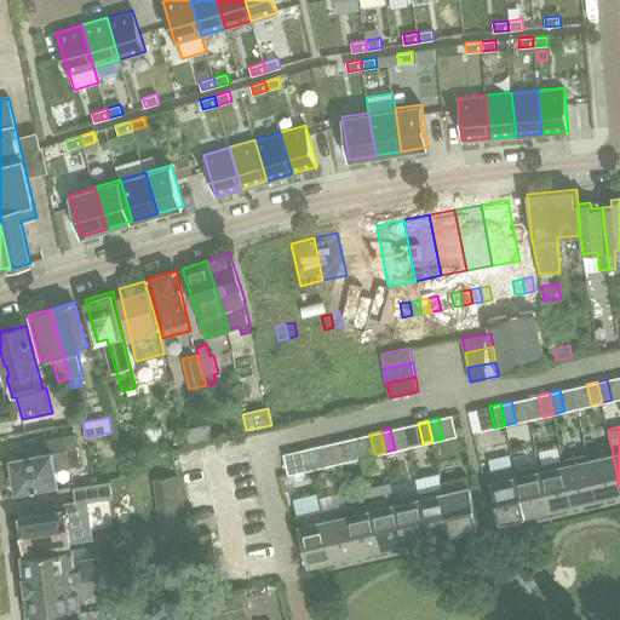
[(50,452),(12,459),(15,475),(12,477),(13,484),(17,487),(18,491),(58,483),(56,470),(82,465),(76,432),(47,438),(50,452)]
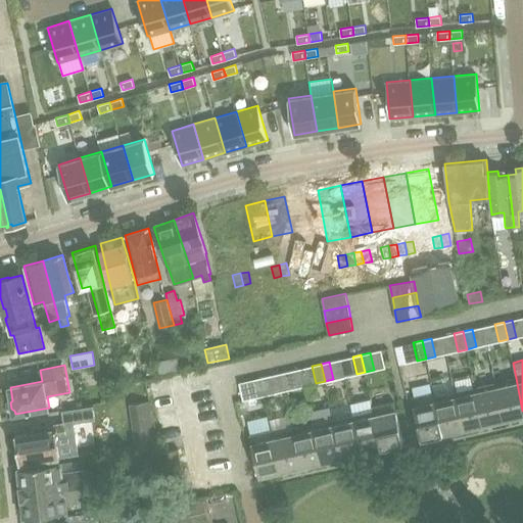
[(280,373),(284,390),(293,388),(289,371),(280,373)]
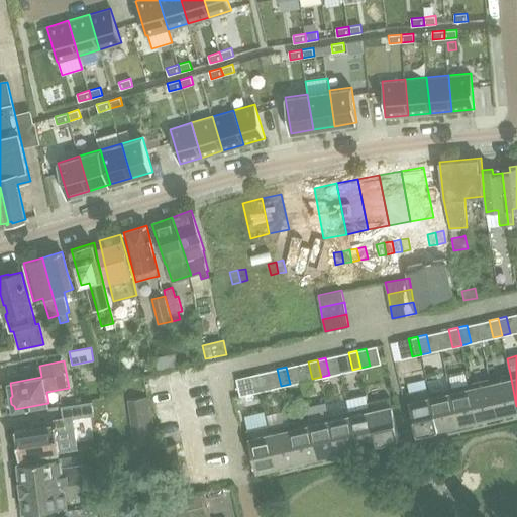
[(268,371),(272,388),(281,386),(277,369),(268,371)]
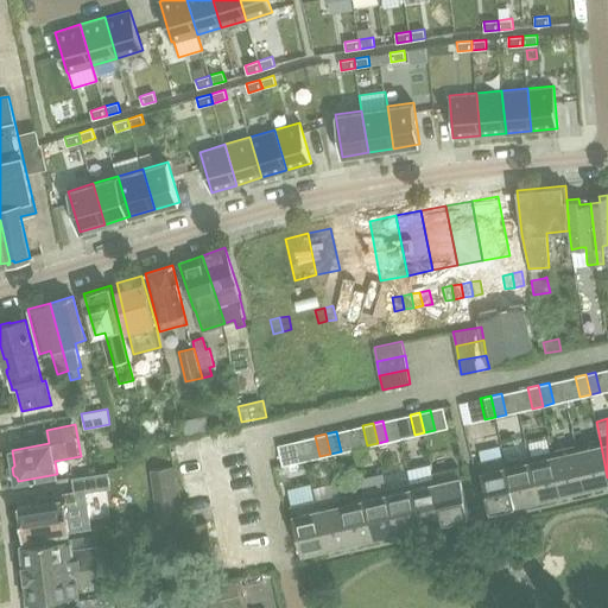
[(586,487),(607,481),(607,477),(600,439),(576,444),(586,487)]
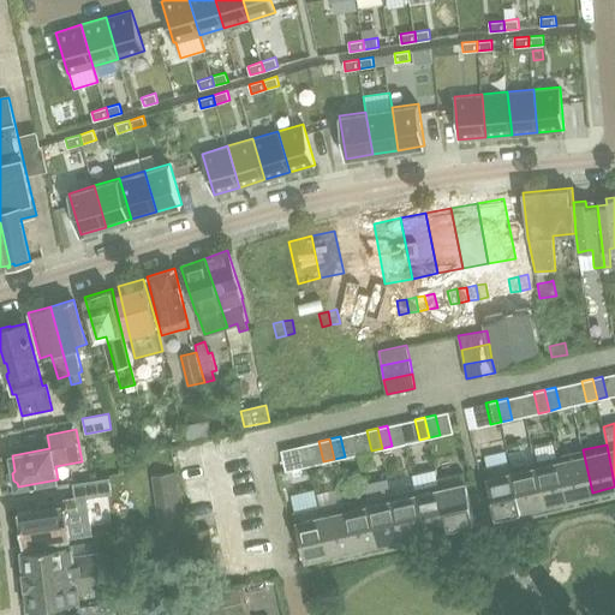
[(281,449),(286,471),(297,469),(292,447),(281,449)]
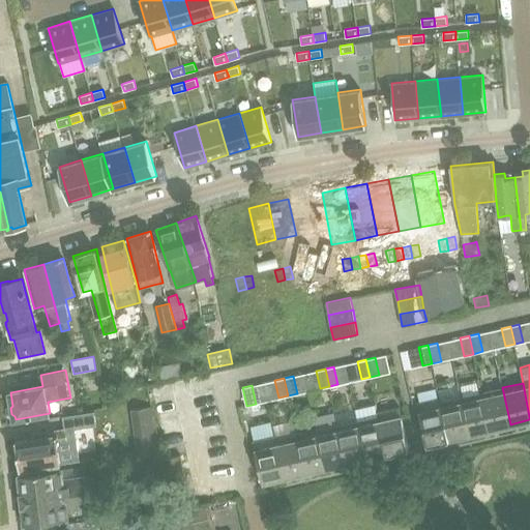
[(460,385),(439,389),(440,396),(441,402),(449,439),(470,434),(462,396),(460,385)]
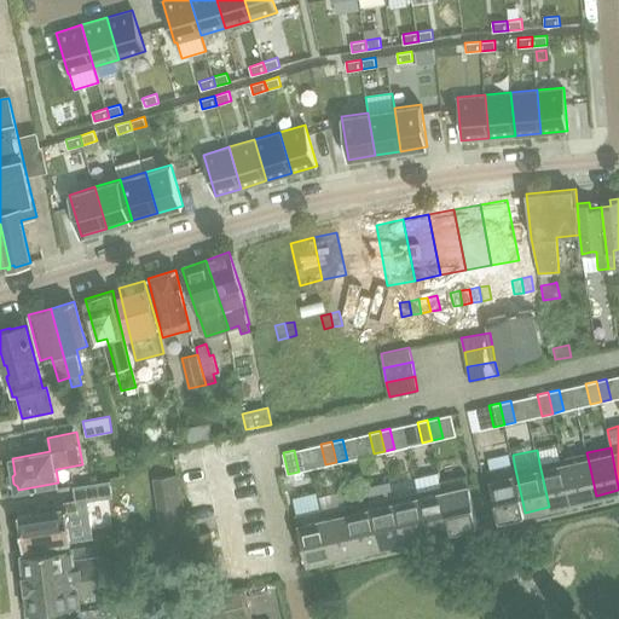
[(573,502),(596,496),(586,452),(563,458),(573,502)]
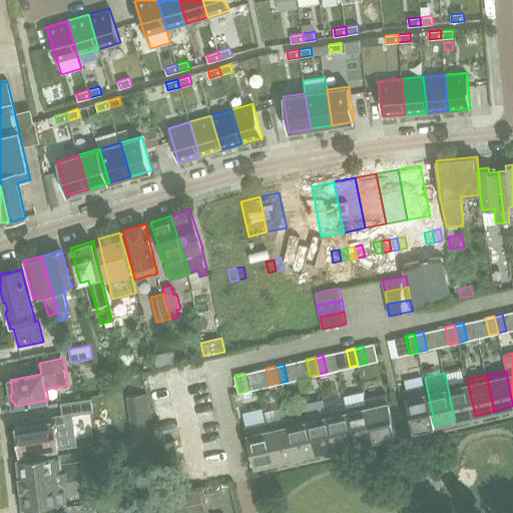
[(475,416),(467,380),(447,384),(455,420),(475,416)]
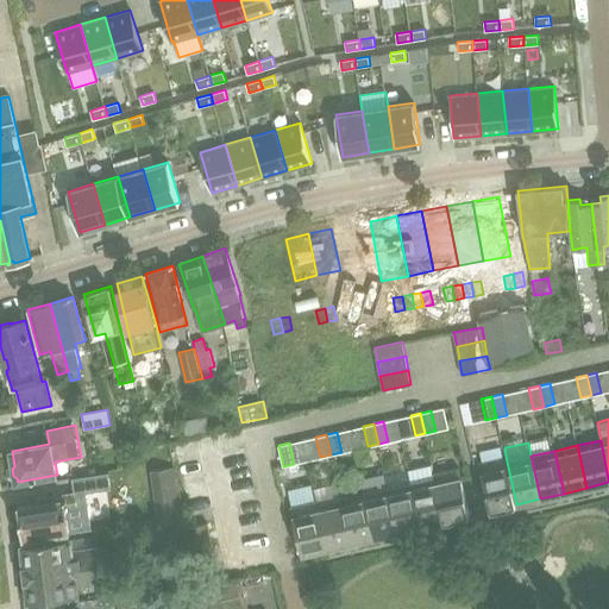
[(516,504),(507,462),(506,456),(481,462),(491,510),(516,504)]
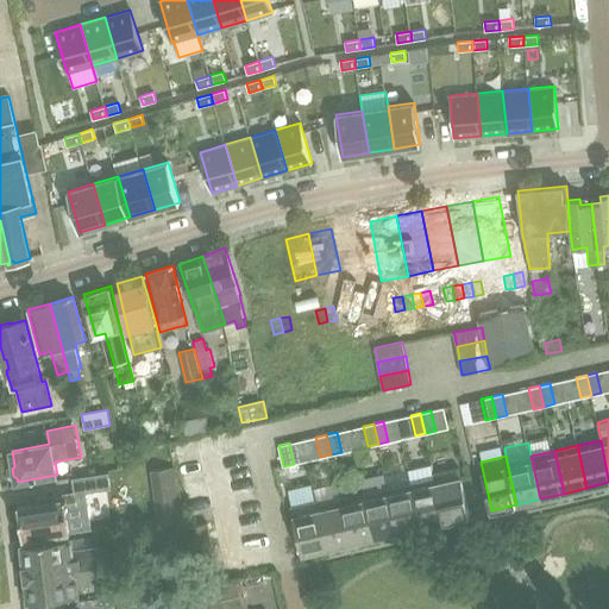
[(432,464),(408,469),(412,483),(421,526),(444,521),(433,472),(432,464)]
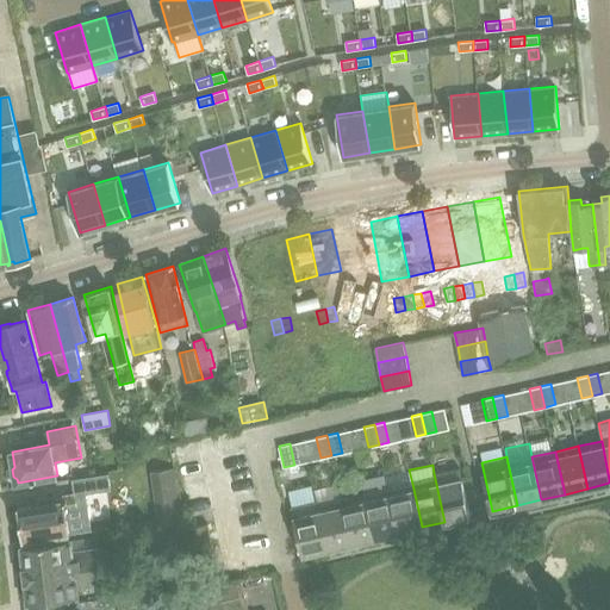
[(434,473),(444,522),(471,516),(460,467),(434,473)]
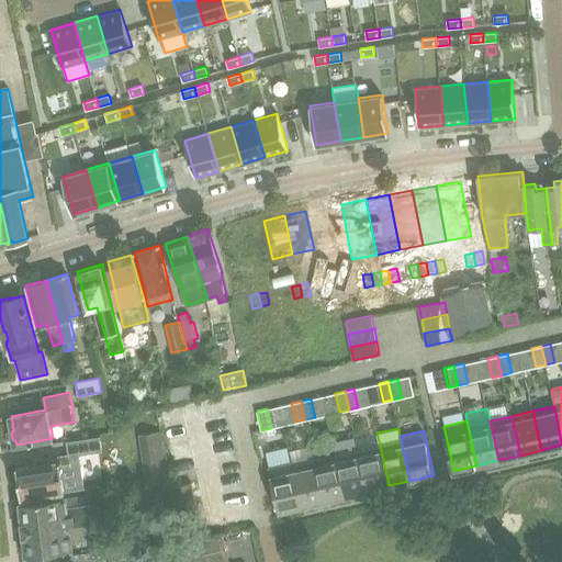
[(35,464),(17,468),(19,481),(21,495),(21,497),(85,487),(79,454),(102,451),(100,436),(67,441),(69,454),(44,459),(45,463),(35,464)]
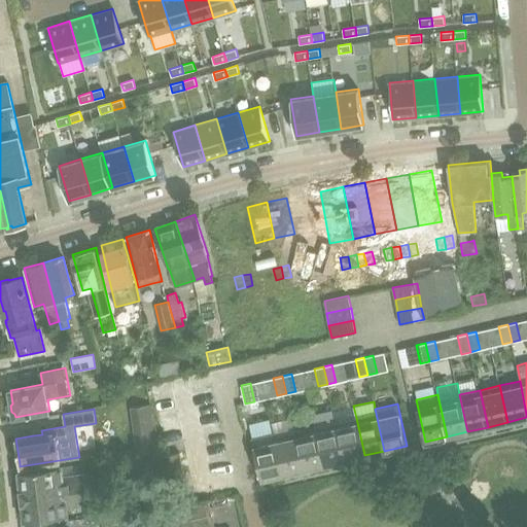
[(332,409),(312,414),(315,427),(323,464),(344,460),(336,423),(332,411),(332,409)]
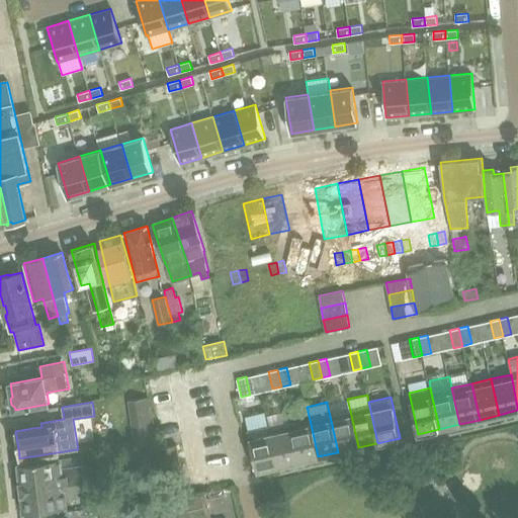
[(147,403),(131,405),(136,440),(152,438),(147,403)]
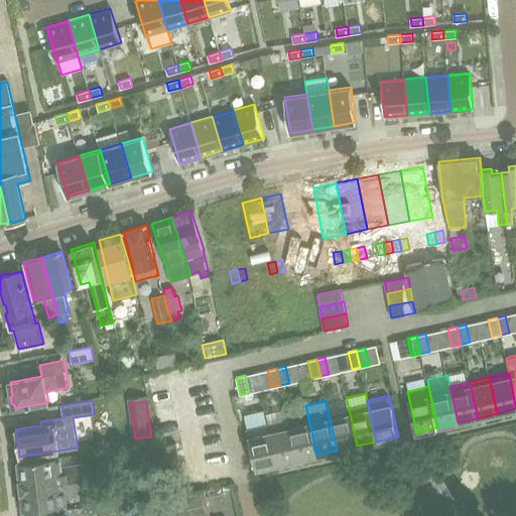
[(265,409),(245,413),(248,427),(247,427),(256,469),(257,469),(277,464),(269,427),(268,423),(266,414),(265,409)]
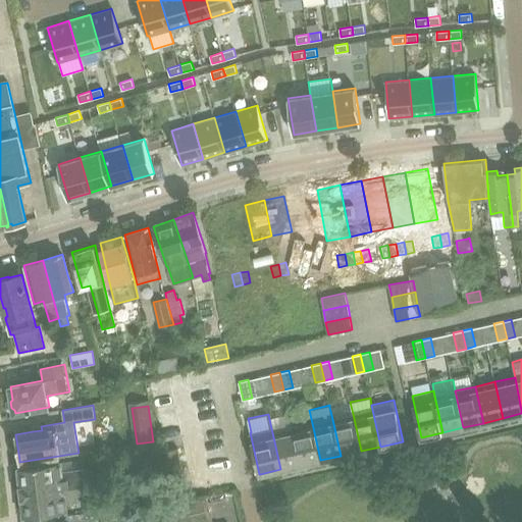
[(361,451),(353,414),(332,419),(341,456),(361,451)]
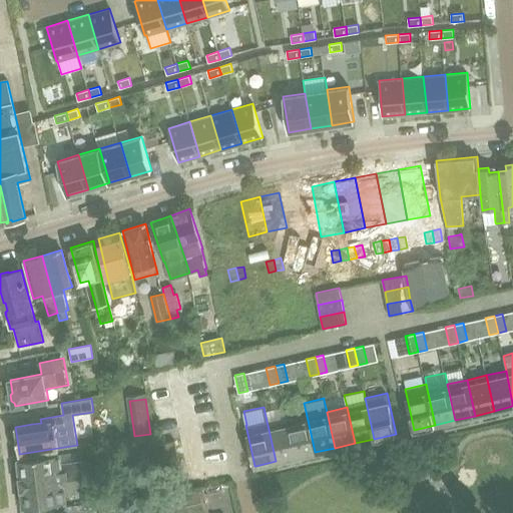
[(315,452),(307,416),(288,421),(296,457),(315,452)]
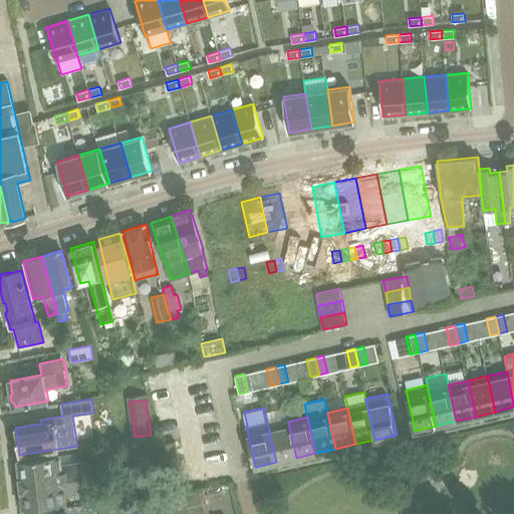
[(288,422),(286,422),(268,426),(276,462),(296,458),(288,422)]
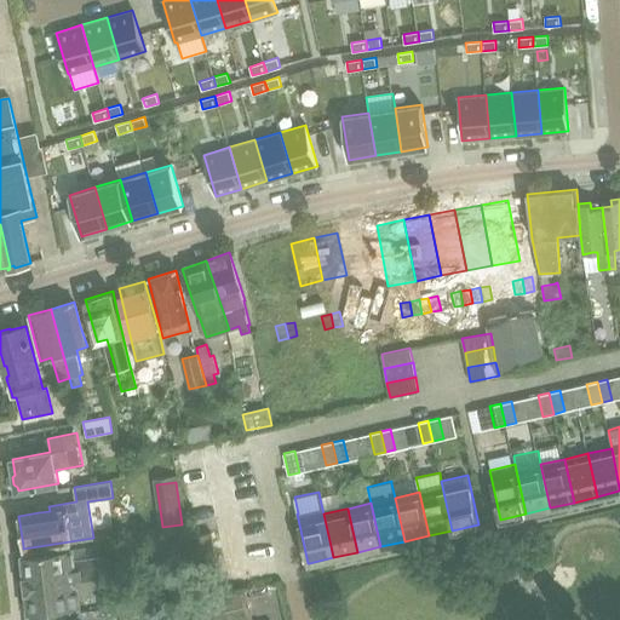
[(204,563),(217,560),(211,532),(197,535),(204,563)]
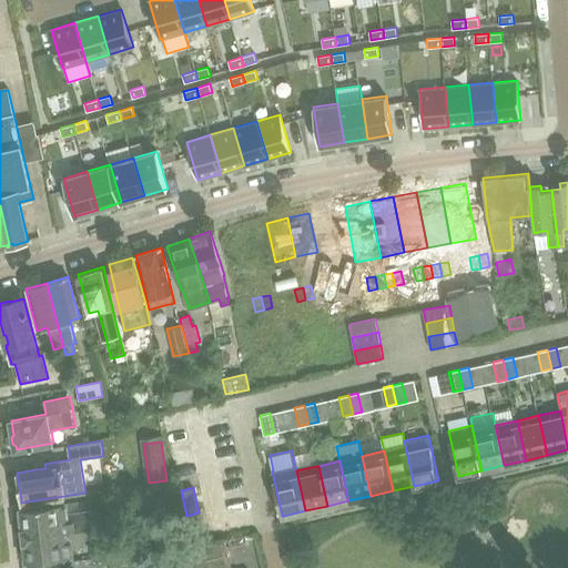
[(67,503),(22,508),(26,540),(44,539),(44,537),(47,536),(47,533),(48,531),(48,529),(50,529),(53,528),(58,527),(59,531),(99,528),(97,511),(68,515),(67,503)]
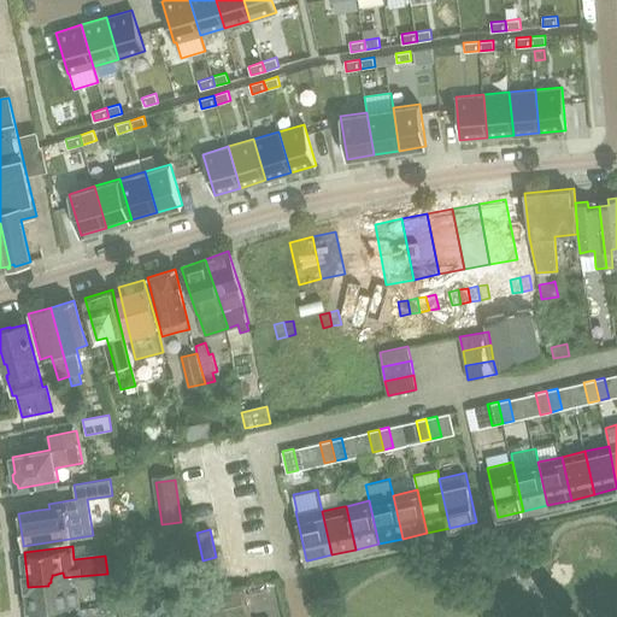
[(112,558),(113,574),(142,571),(140,554),(112,558)]
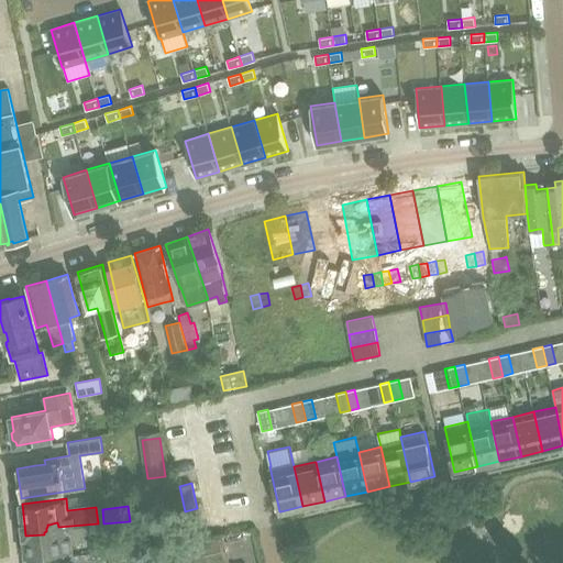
[(131,530),(130,521),(103,523),(105,533),(131,530)]
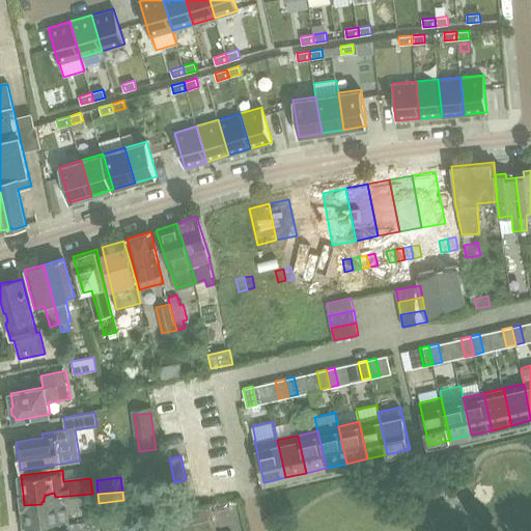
[(42,504),(24,505),(27,525),(70,520),(67,510),(93,507),(92,494),(55,497),(54,493),(50,494),(47,495),(45,495),(45,497),(44,498),(44,501),(42,502),(42,504)]
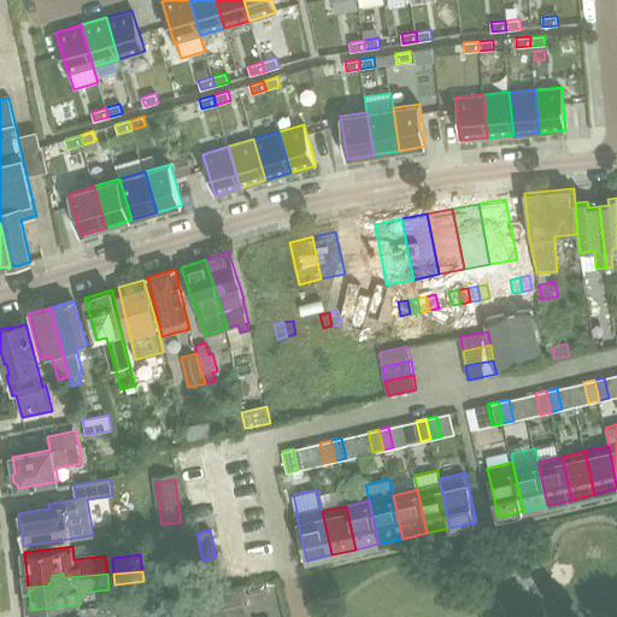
[(203,598),(205,612),(248,603),(245,588),(203,598)]
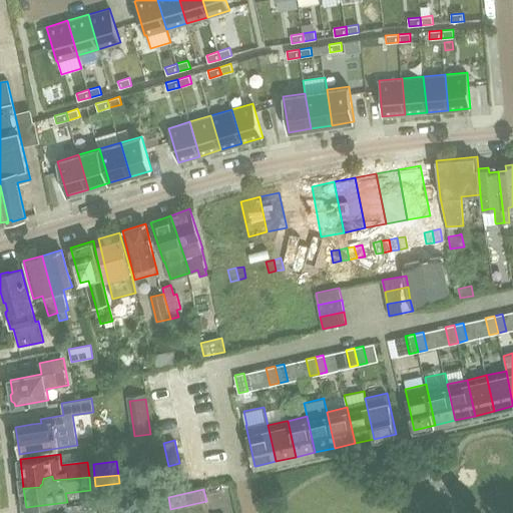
[(171,512),(170,509),(168,497),(144,503),(146,512),(171,512)]
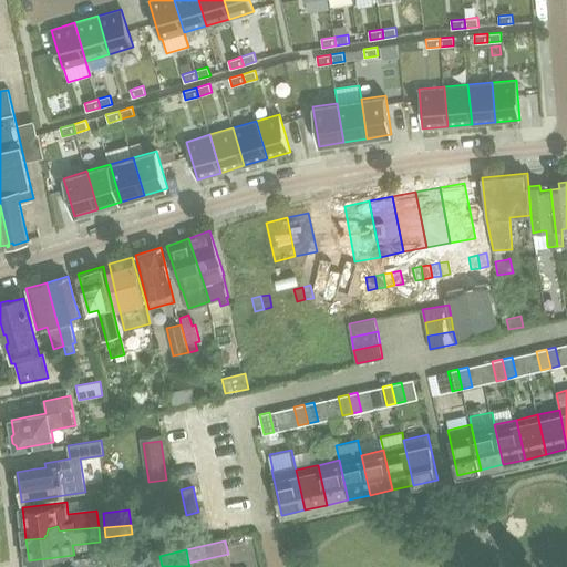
[(140,566),(138,563),(158,559),(157,550),(136,554),(111,557),(113,566),(140,566)]
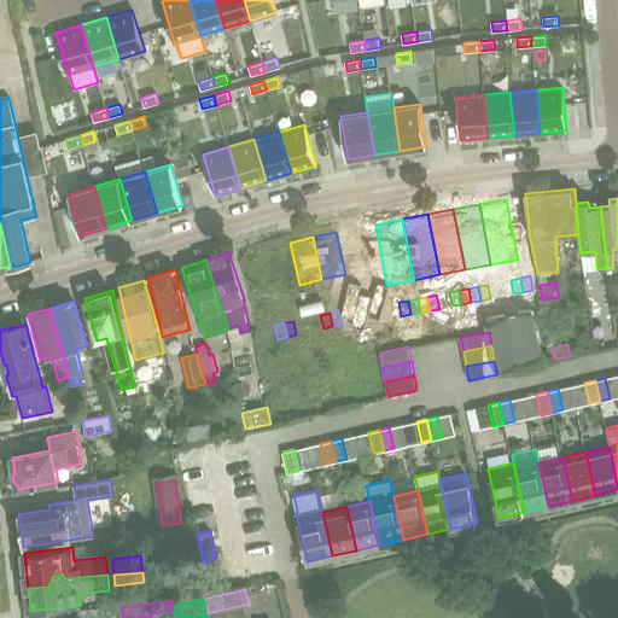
[(207,617),(248,617),(251,617),(249,604),(205,613),(207,617)]
